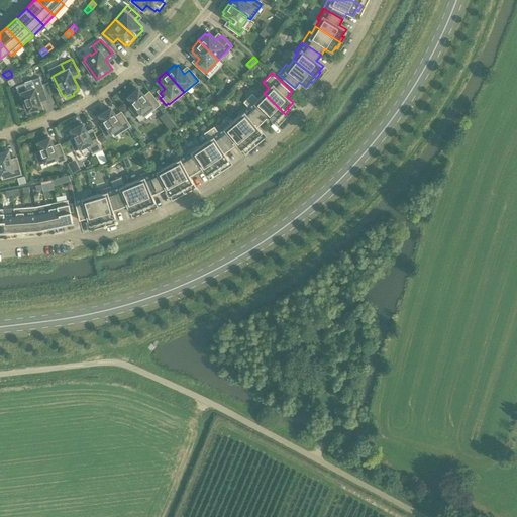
[(20,74),(13,78),(15,83),(22,81),(20,74)]
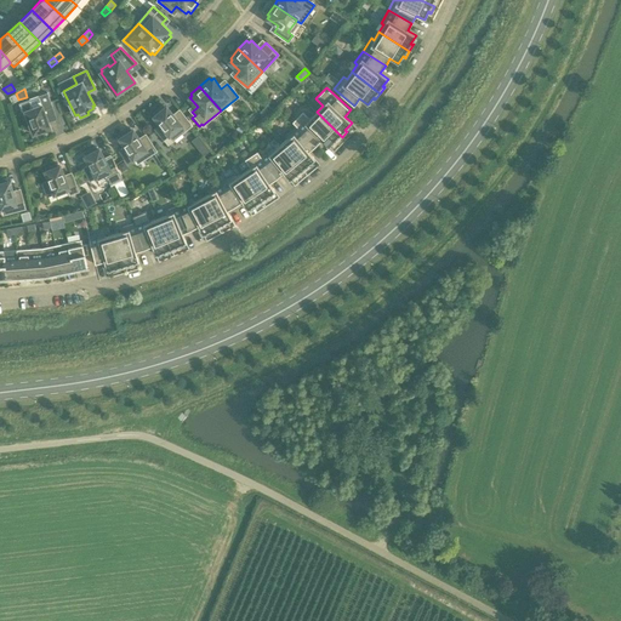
[(47,92),(30,100),(20,103),(26,119),(28,118),(33,135),(39,132),(41,135),(47,132),(47,129),(51,127),(45,112),(53,108),(47,92)]
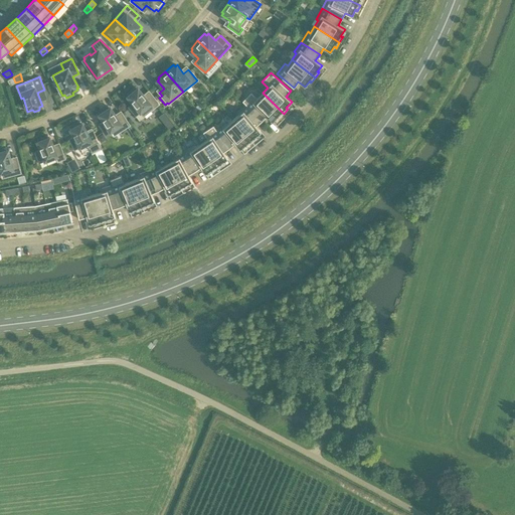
[(15,82),(13,77),(7,80),(10,86),(15,82)]
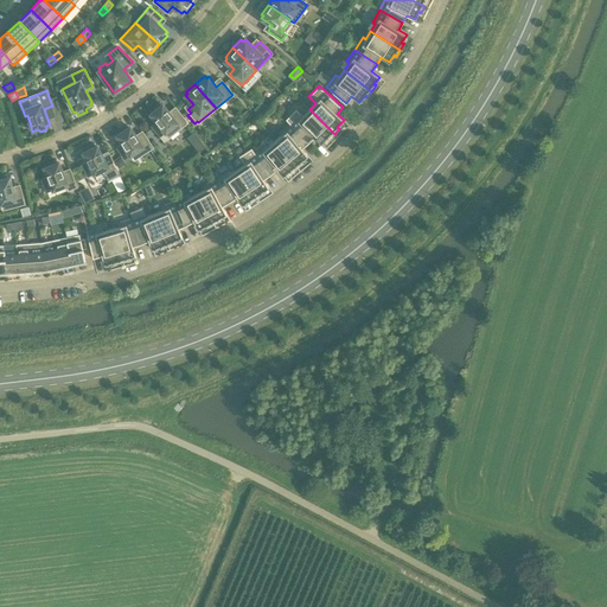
[(178,110),(172,115),(163,104),(160,103),(149,112),(152,113),(151,114),(157,121),(152,126),(164,141),(187,122),(178,110)]
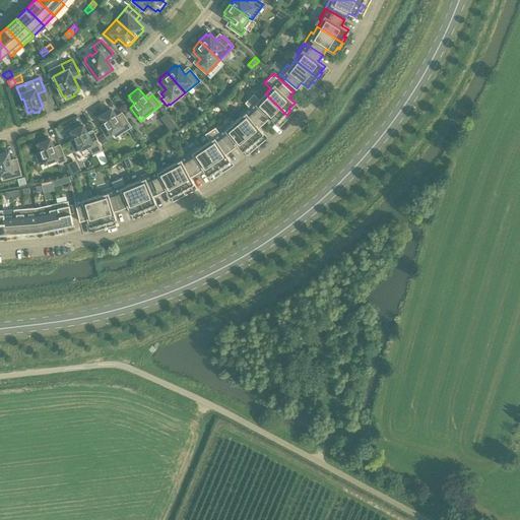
[(286,115),(265,93),(259,100),(254,93),(245,103),(249,106),(264,122),(269,117),(275,123),(280,117),(281,118),(281,119),(281,120),(286,115)]
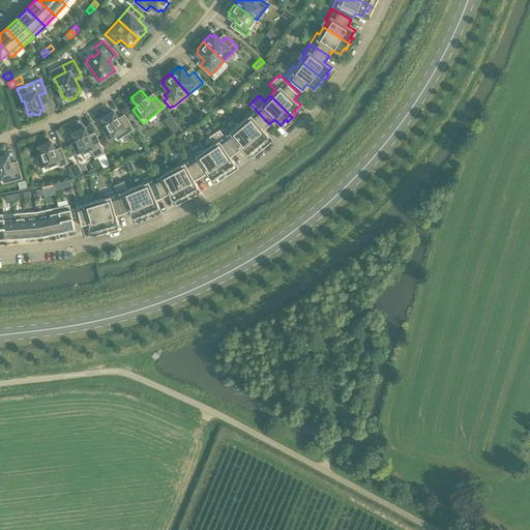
[(254,108),(244,116),(245,118),(240,123),(260,147),(265,142),(264,142),(262,141),(268,136),(263,129),(269,124),(254,108)]
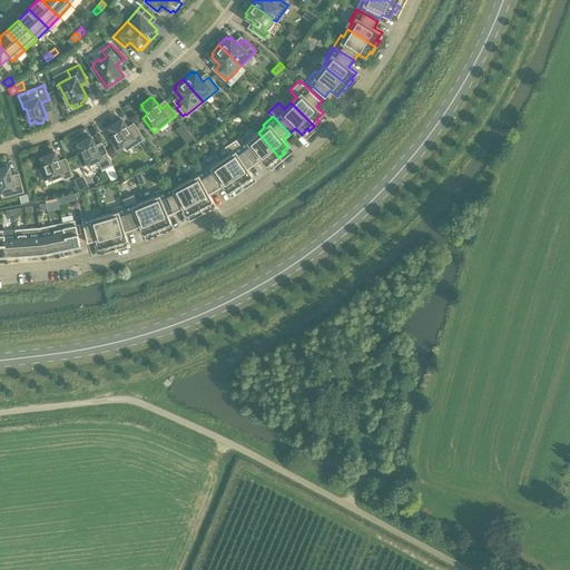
[(125,150),(143,138),(136,127),(129,130),(123,119),(121,119),(120,118),(109,125),(111,127),(110,127),(115,135),(110,138),(117,149),(123,146),(125,150)]
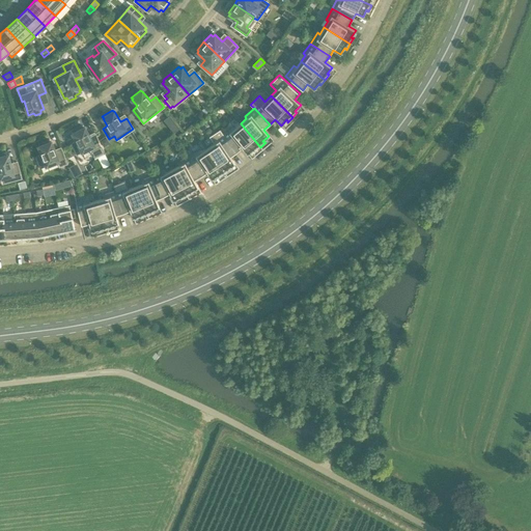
[(164,121),(174,133),(179,130),(169,117),(164,121)]
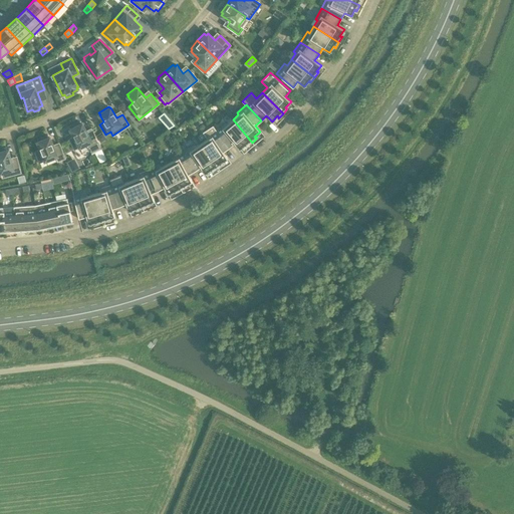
[(225,122),(216,130),(229,148),(234,143),(240,150),(246,144),(247,146),(246,146),(246,147),(252,143),(233,119),(227,124),(225,122)]
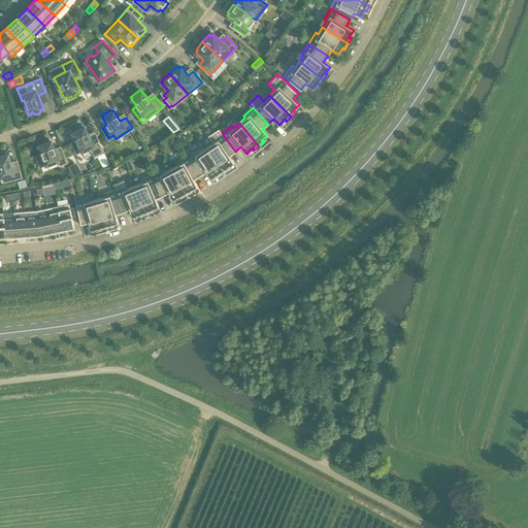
[(94,158),(104,152),(96,135),(90,138),(85,127),(84,127),(83,125),(72,130),(73,132),(72,133),(76,140),(71,142),(77,154),(83,152),(85,156),(92,152),(94,158)]
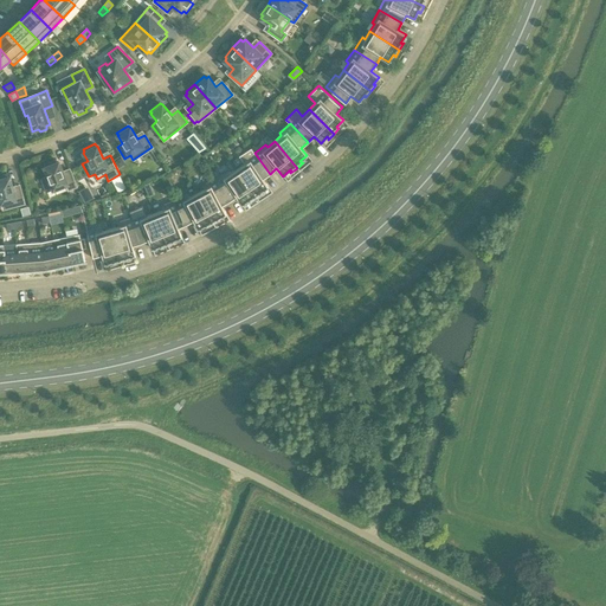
[(255,153),(251,148),(239,156),(244,165),(237,169),(257,198),(263,193),(262,193),(260,192),(269,187),(263,179),(270,174),(255,153)]
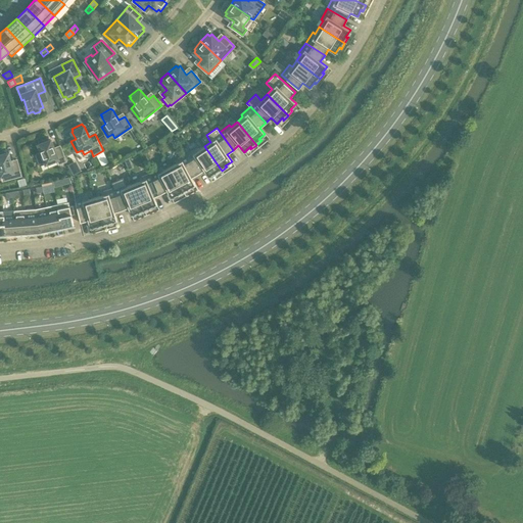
[(59,163),(65,160),(61,149),(55,151),(51,140),(50,140),(49,138),(38,142),(39,144),(38,144),(41,152),(36,154),(41,165),(57,158),(59,163)]
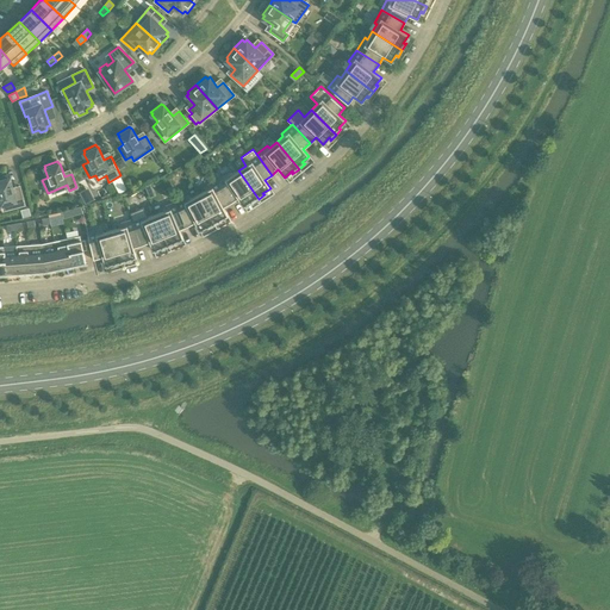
[(161,165),(155,169),(160,175),(166,172),(161,165)]
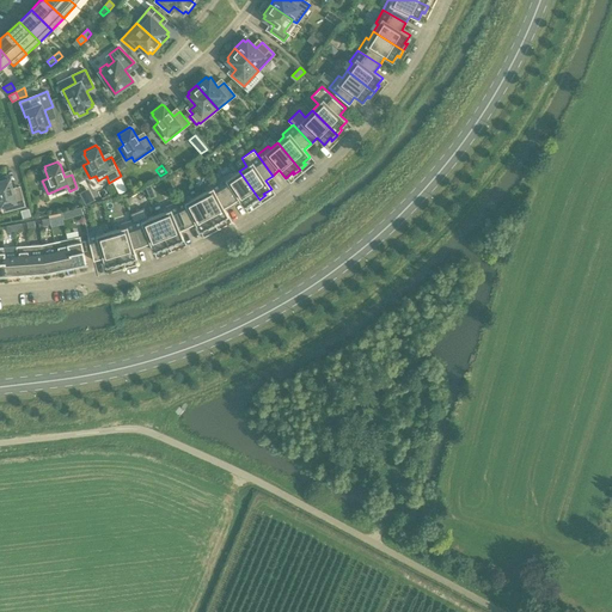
[(230,172),(218,181),(232,203),(238,199),(244,207),(252,201),(254,203),(252,203),(252,204),(259,200),(239,171),(232,176),(230,172)]
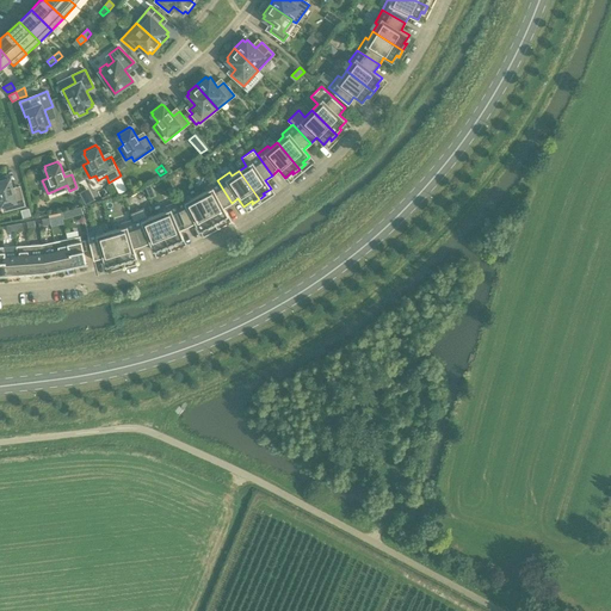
[(2,211),(24,205),(20,191),(13,192),(10,178),(8,179),(8,176),(0,178),(0,205),(1,205),(2,211)]
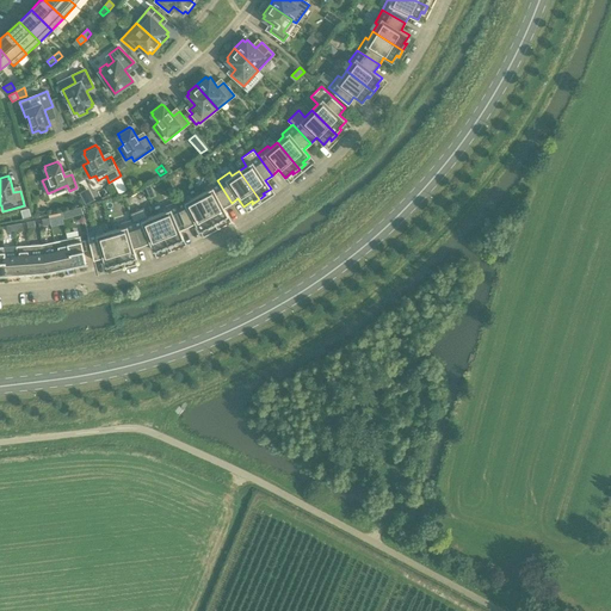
[(207,191),(198,195),(215,226),(222,222),(222,221),(221,222),(220,220),(228,215),(223,207),(232,203),(217,180),(205,187),(207,191)]
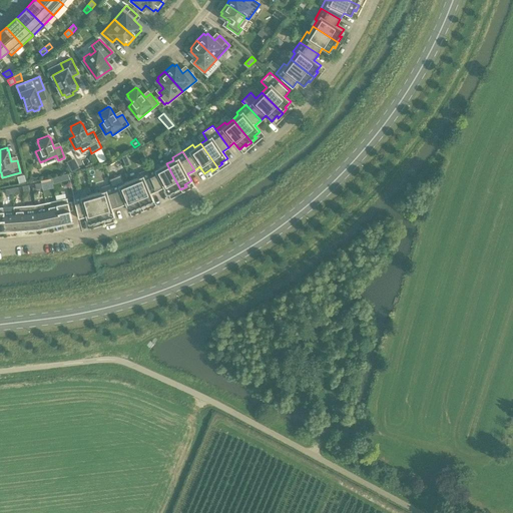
[(79,167),(74,157),(66,161),(71,171),(79,167)]
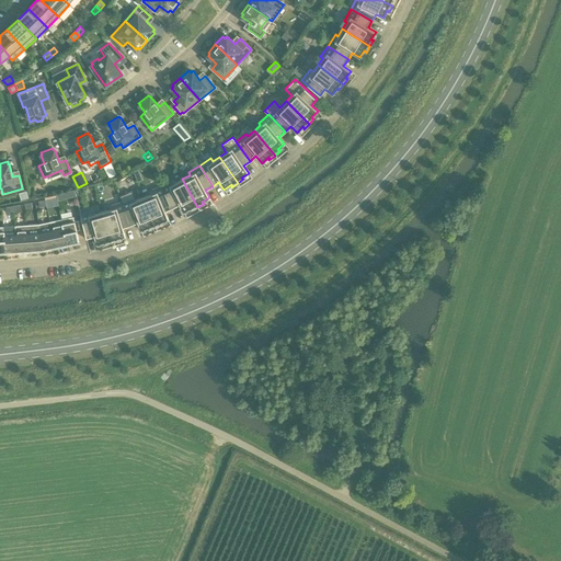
[(173,180),(162,186),(172,208),(179,204),(183,212),(191,208),(192,209),(191,210),(197,207),(182,179),(175,183),(173,180)]
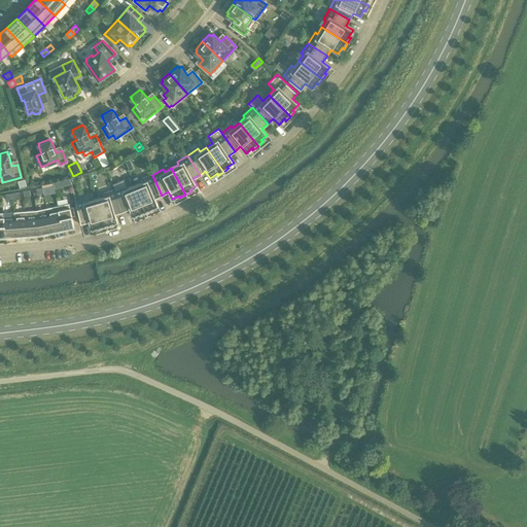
[(162,196),(152,175),(140,179),(142,182),(135,185),(146,213),(152,211),(152,210),(151,210),(150,209),(159,206),(154,198),(162,196)]
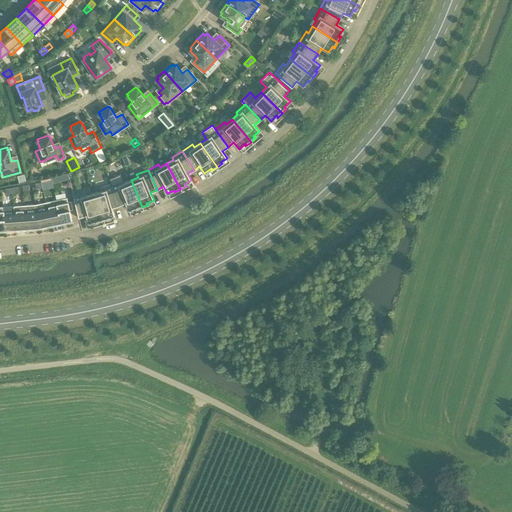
[(53,183),(69,179),(68,173),(52,177),(53,183)]
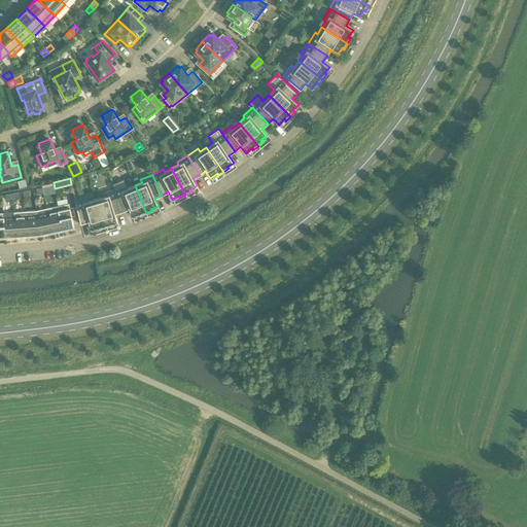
[(128,188),(127,185),(124,179),(112,184),(115,189),(123,211),(129,209),(132,216),(140,213),(140,215),(139,215),(140,216),(146,213),(135,185),(128,188)]
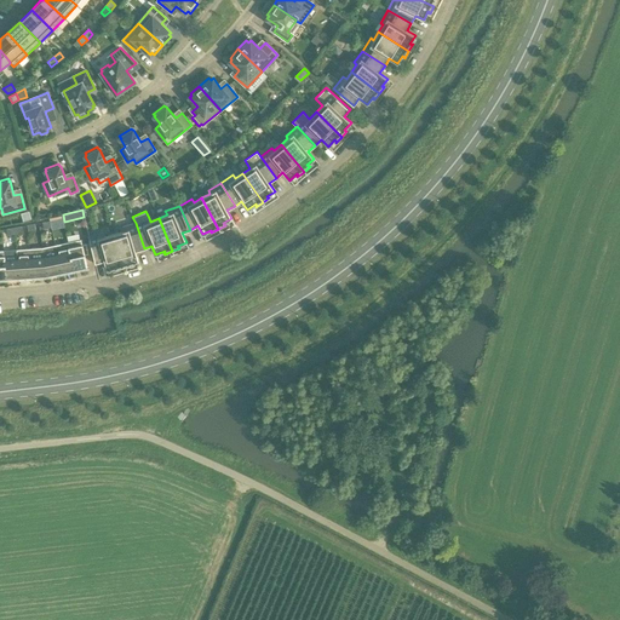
[(22,214),(24,222),(33,220),(30,212),(22,214)]
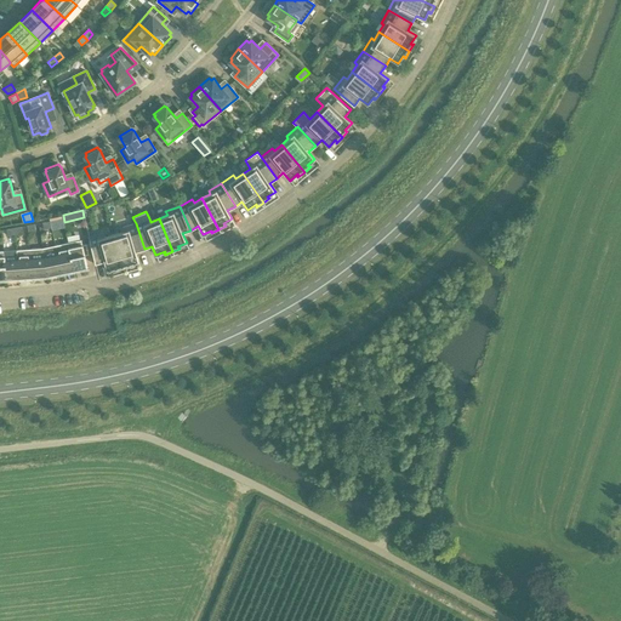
[(123,232),(113,234),(124,268),(131,266),(130,266),(130,263),(138,261),(136,251),(144,249),(136,223),(121,228),(123,232)]
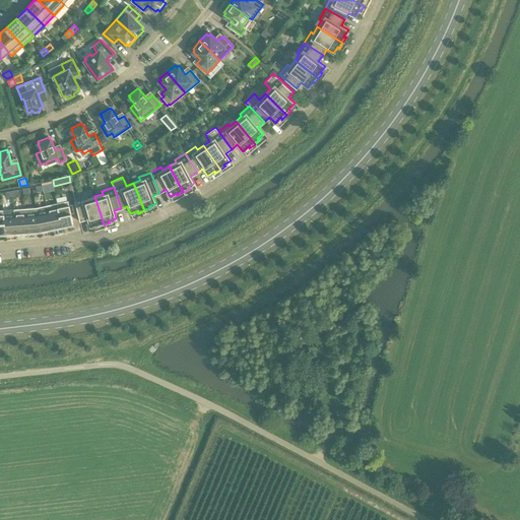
[(104,224),(94,196),(87,198),(86,195),(74,199),(80,220),(87,218),(89,226),(98,223),(98,225),(96,225),(96,226),(104,224)]
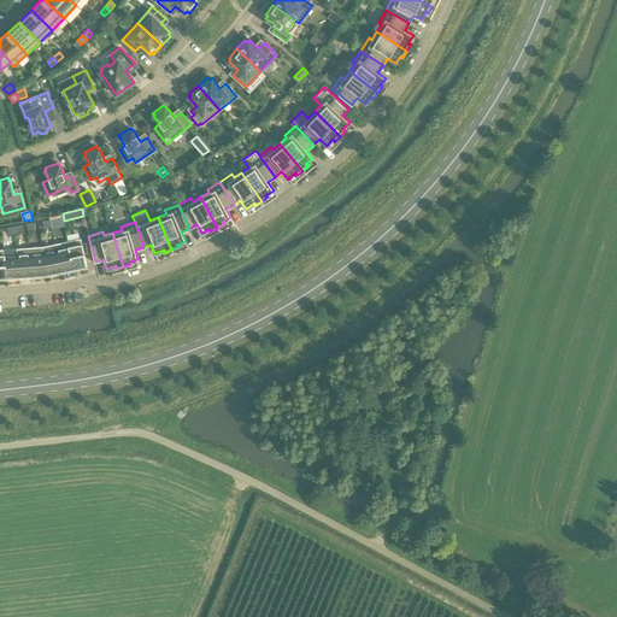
[(68,241),(74,268),(88,265),(88,264),(87,264),(84,254),(88,253),(86,242),(82,244),(81,239),(68,241)]
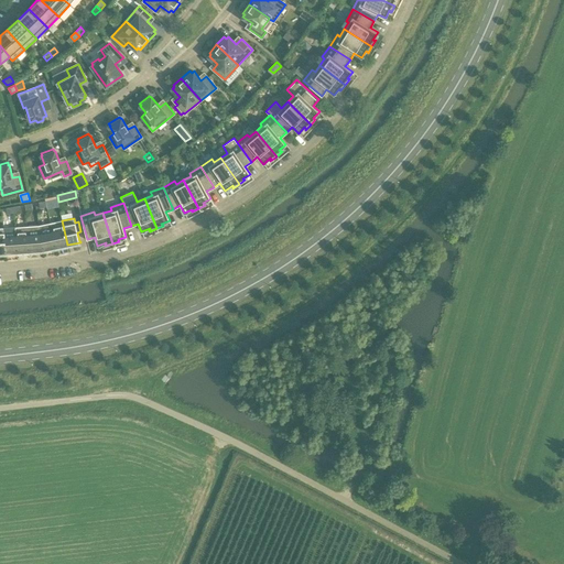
[(62,220),(51,223),(55,248),(67,245),(62,220)]
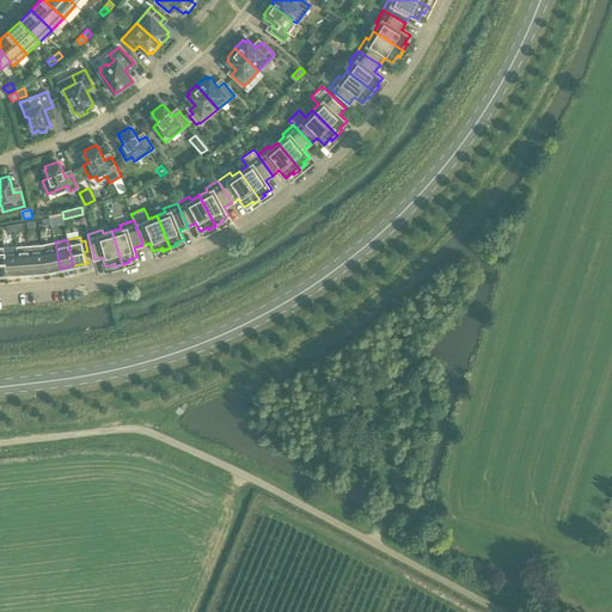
[(55,242),(42,245),(46,271),(60,269),(55,242)]
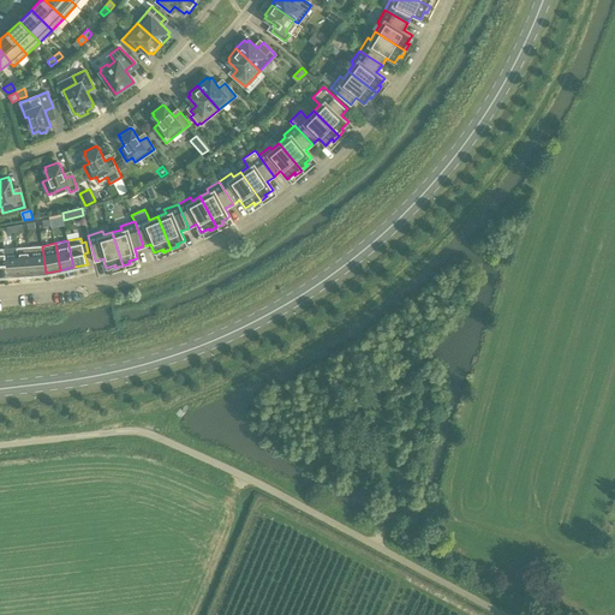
[(31,274),(30,246),(16,248),(17,252),(18,275),(31,274)]
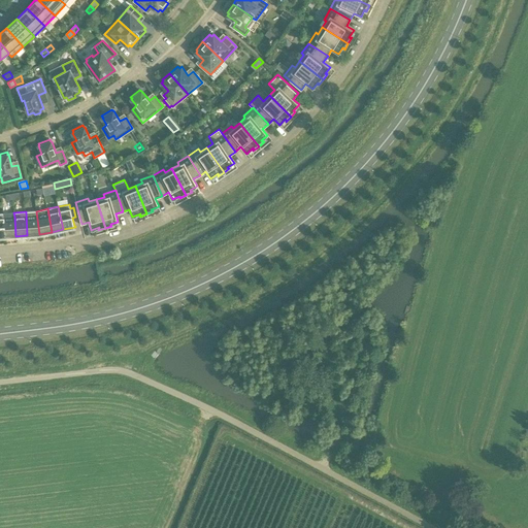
[(36,211),(26,211),(27,235),(39,234),(36,211)]
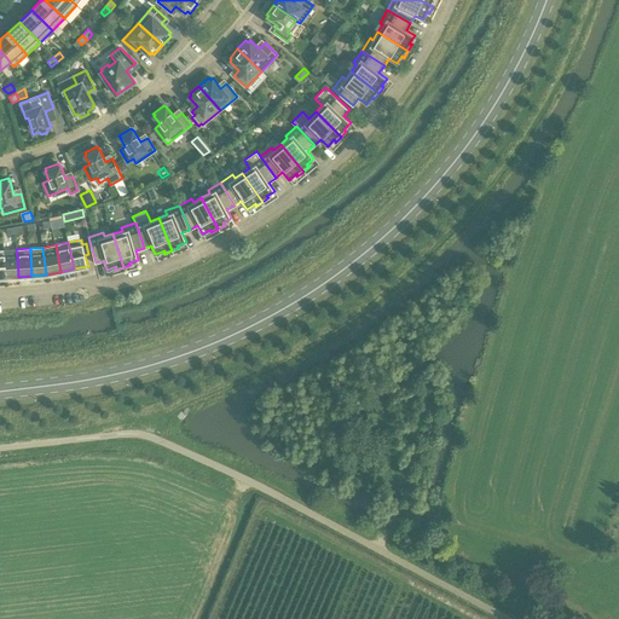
[(17,254),(5,255),(4,255),(6,278),(18,277),(17,254)]
